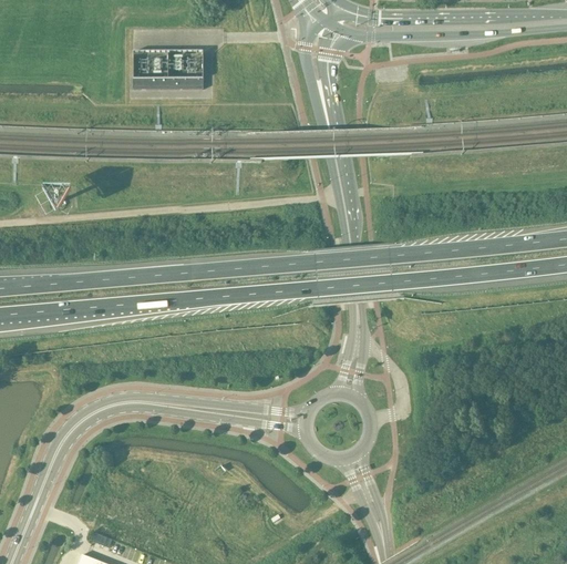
[(167,75),(133,77),(133,88),(203,88),(203,75),(167,75)]
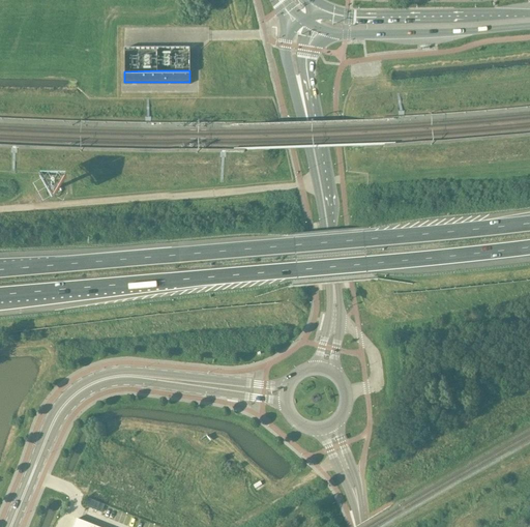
[(93,526),(95,524),(76,517),(71,526),(93,526)]
